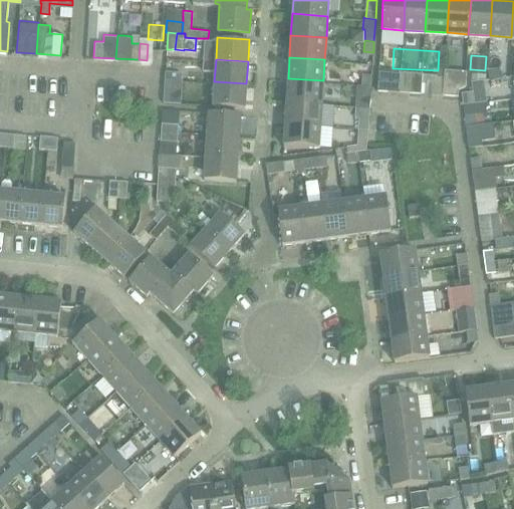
[(499,65),(488,67),(489,77),(500,75),(499,65)]
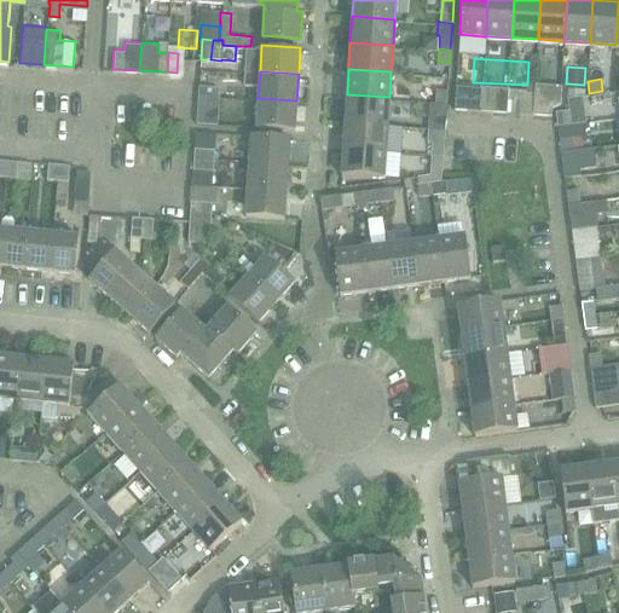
[(455,107),(467,108),(481,108),(482,85),(456,82),(455,107)]
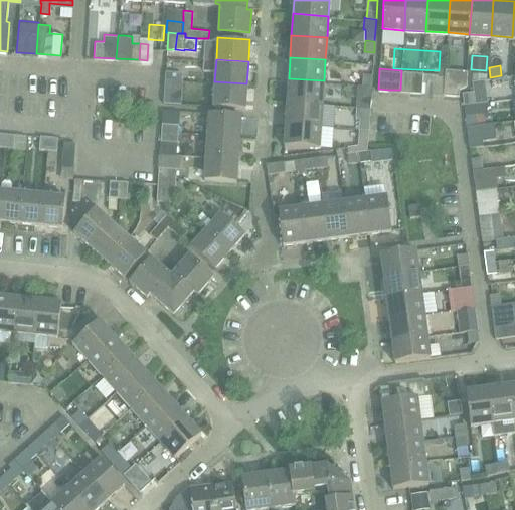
[(165,78),(181,79),(182,70),(165,69),(165,78)]
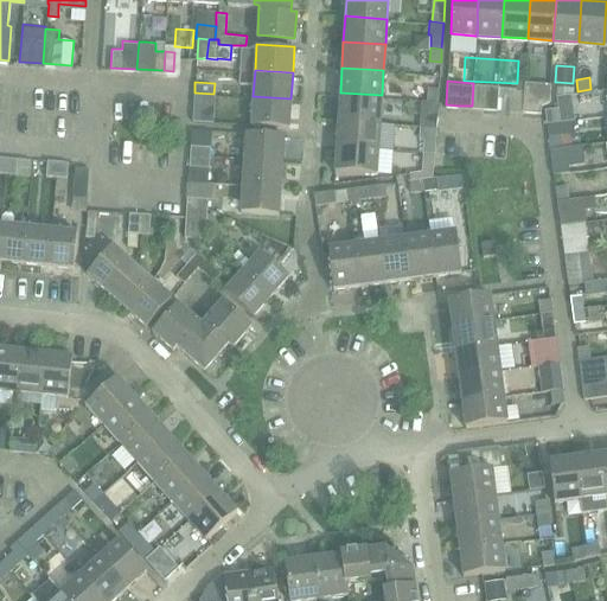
[(550,83),(524,82),(524,98),(523,109),(541,112),(541,103),(549,100),(550,83)]
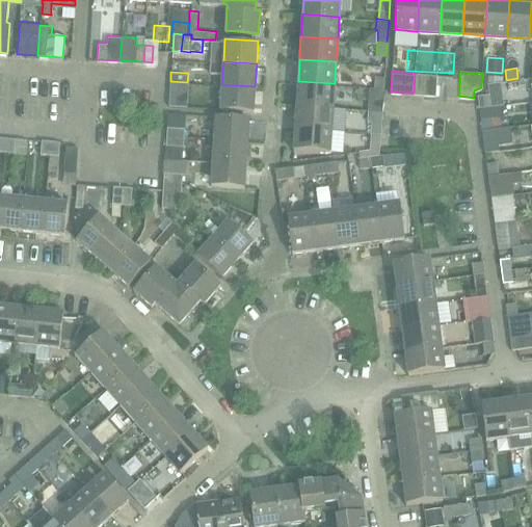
[(414,93),(435,95),(436,74),(415,73),(414,93)]
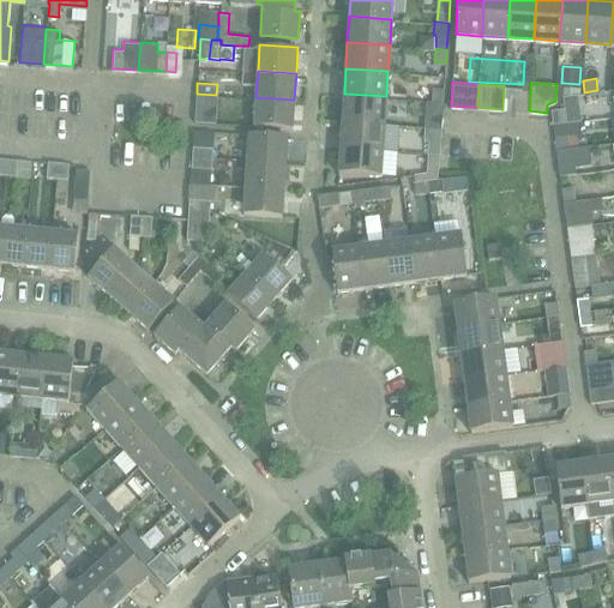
[(432,86),(432,100),(443,101),(444,86),(432,86)]
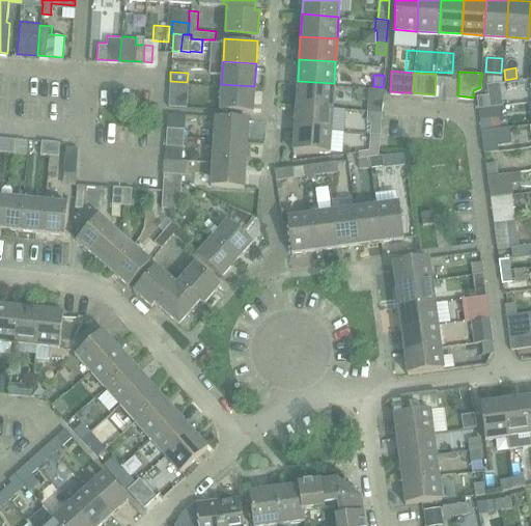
[(446,85),(445,95),(457,95),(458,86),(457,86),(458,76),(447,75),(446,85)]
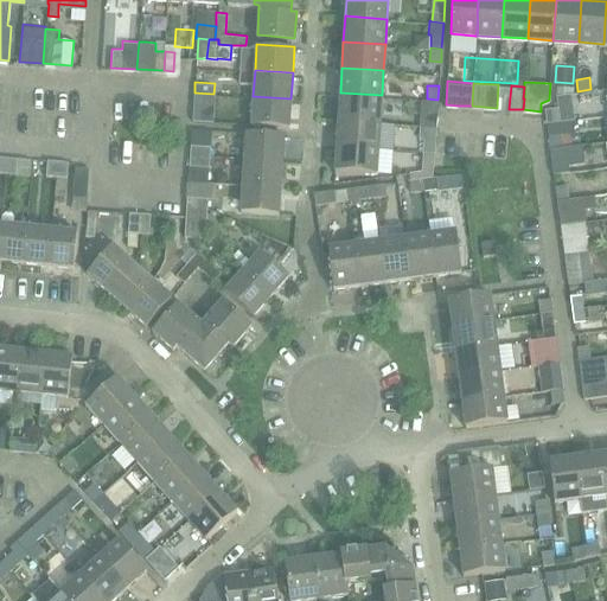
[(544,108),(547,121),(575,117),(572,91),(564,93),(556,94),(557,106),(544,108)]
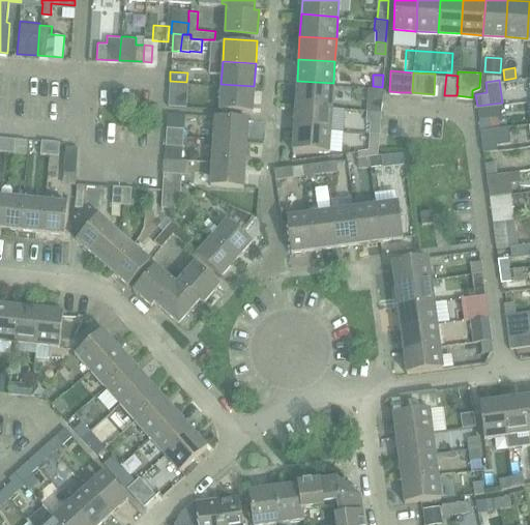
[(186,82),(170,81),(169,90),(185,91),(186,82)]
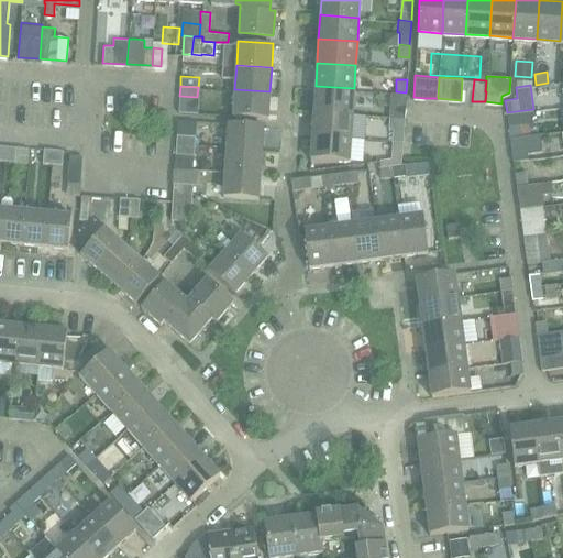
[(352,112),(354,88),(316,86),(313,110),(352,112)]
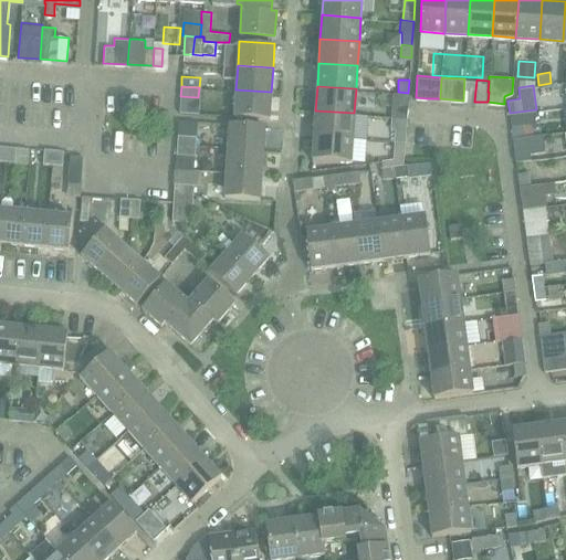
[(270,116),(271,92),(236,90),(234,114),(270,116)]
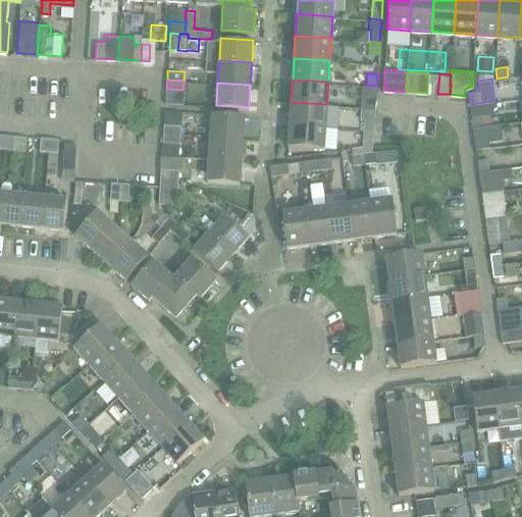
[(375,107),(376,89),(376,86),(367,85),(367,86),(362,86),(361,106),(375,107)]
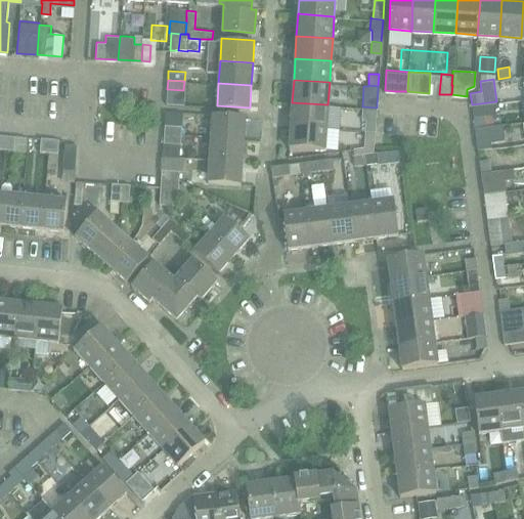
[(326,126),(328,104),(292,102),(291,124),(326,126)]
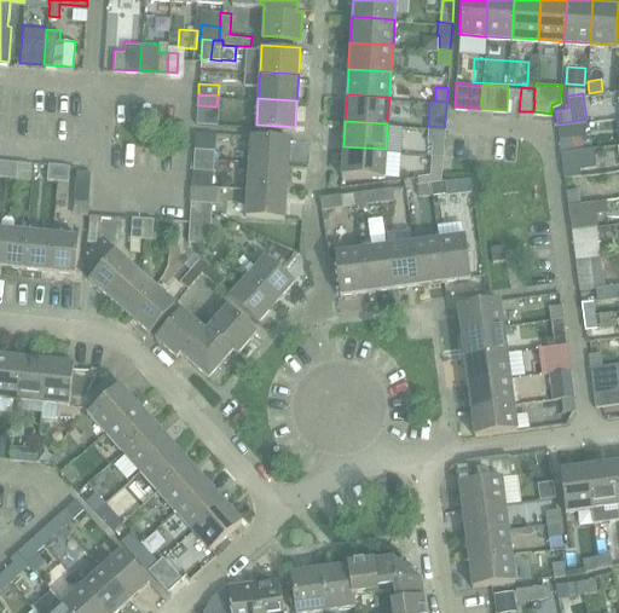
[(443,154),(444,140),(445,127),(428,126),(427,140),(432,140),(432,152),(443,154)]
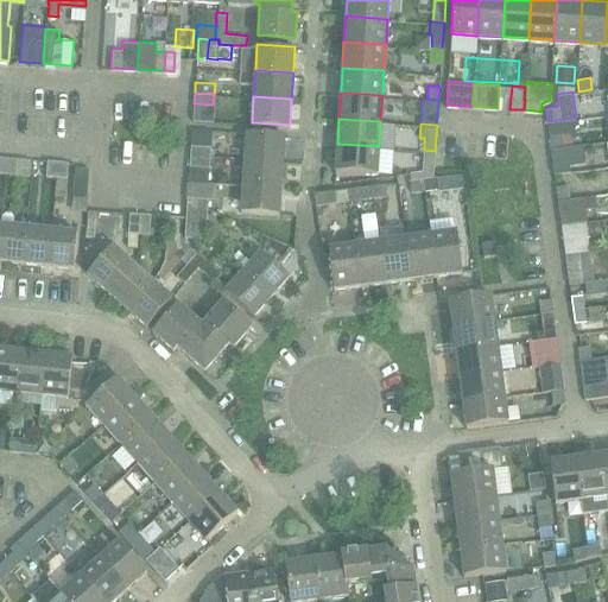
[(245,157),(283,159),(284,133),(261,132),(246,131),(245,157)]
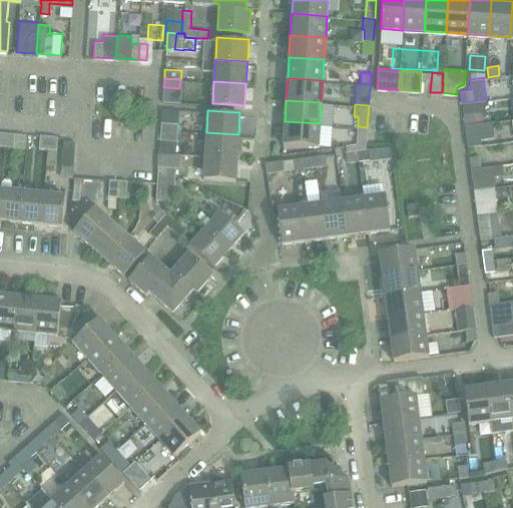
[(463,112),(465,124),(474,122),(473,111),(463,112)]
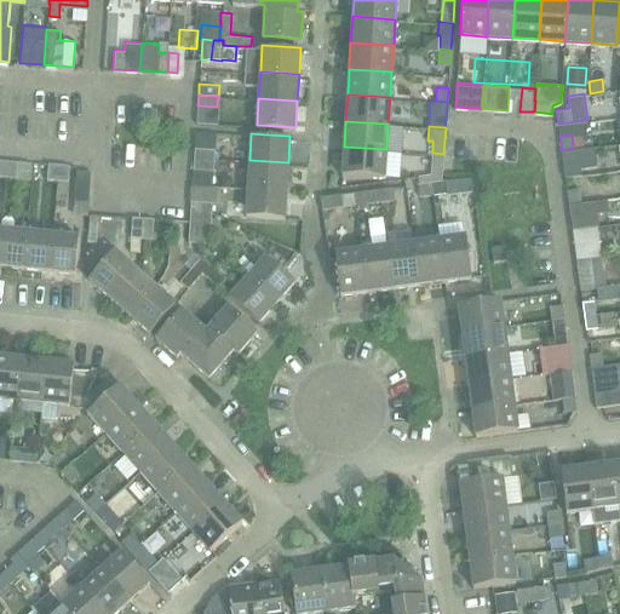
[(95,145),(93,173),(107,174),(108,145),(95,145)]
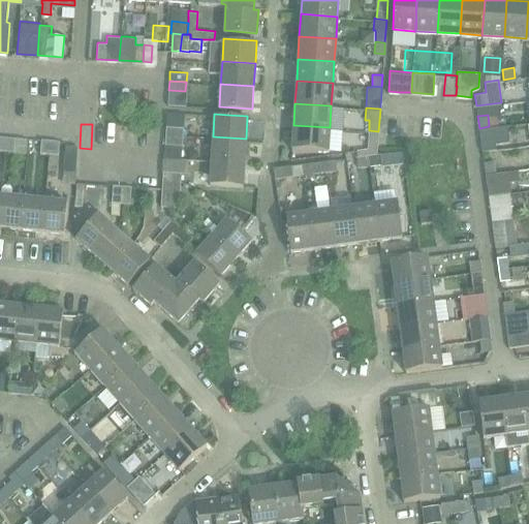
[(479,128),(483,150),(496,149),(495,143),(507,141),(505,124),(489,126),(479,128)]
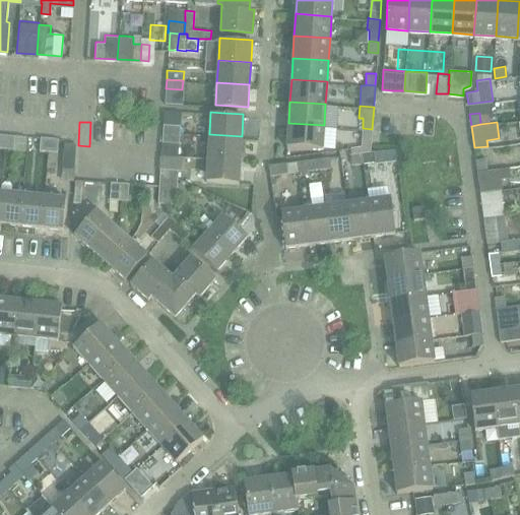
[(163,131),(179,132),(180,124),(164,123),(163,131)]
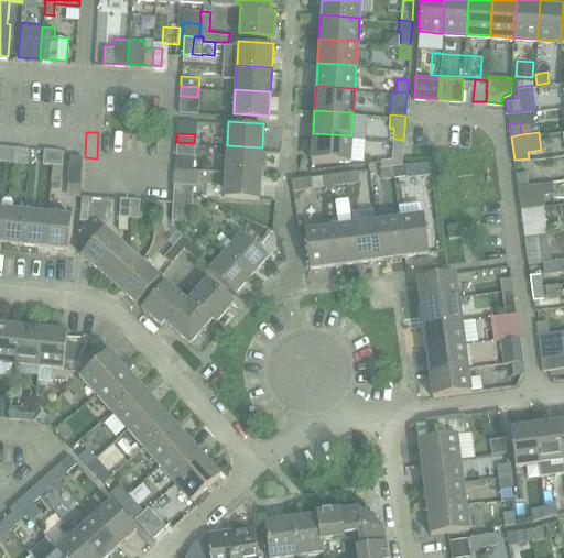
[(350,138),(351,135),(313,133),(311,157),(349,160),(350,138)]
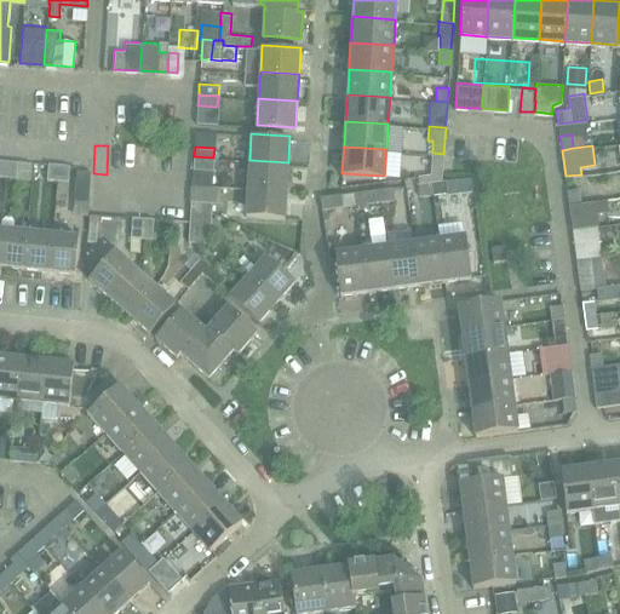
[(432,153),(431,167),(430,177),(442,178),(443,154),(432,153)]
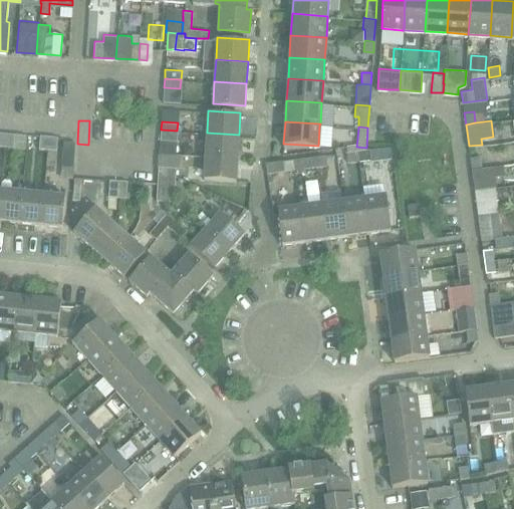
[(177,131),(161,130),(161,139),(177,140),(177,131)]
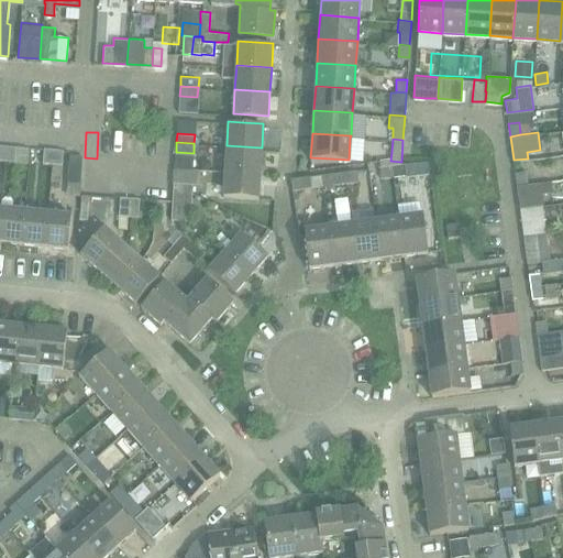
[(6,144),(4,159),(14,160),(15,145),(6,144)]
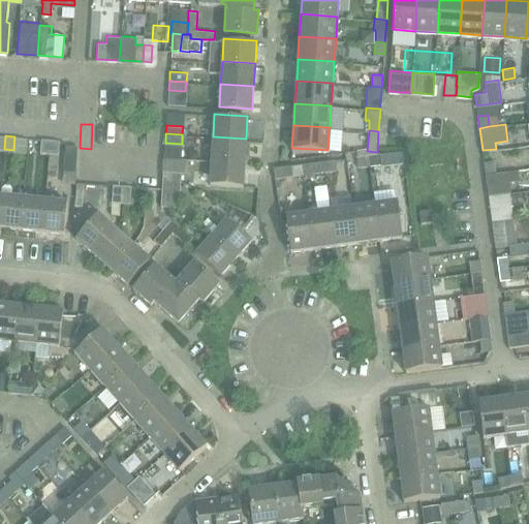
[(213,136),(211,159),(245,161),(246,139),(213,136)]
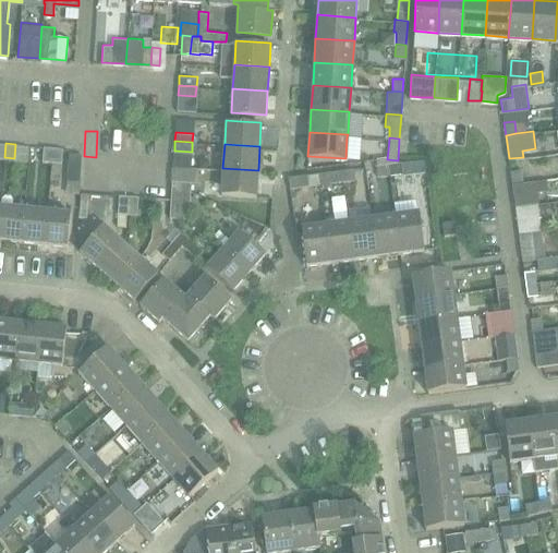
[(51,160),(53,146),(44,145),(41,159),(51,160)]
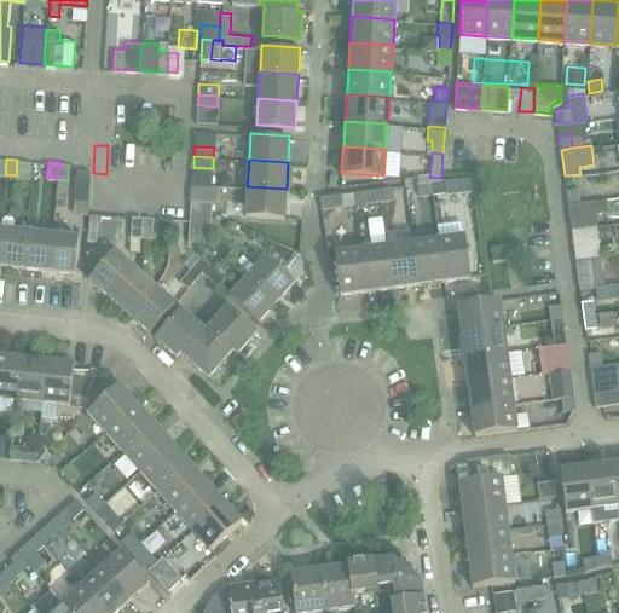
[(68,179),(69,163),(59,162),(57,178),(56,198),(65,198),(68,179)]
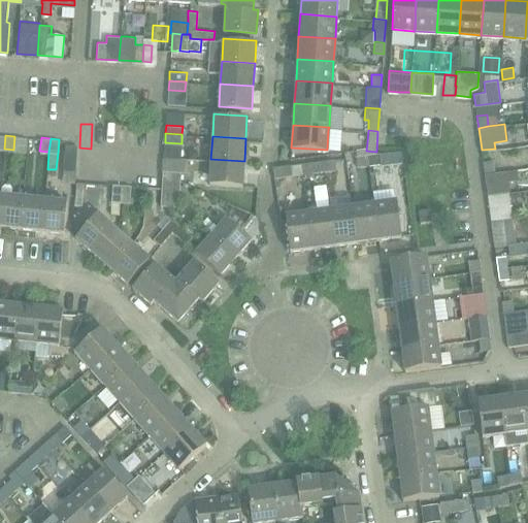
[(63,169),(75,170),(77,144),(65,143),(63,169)]
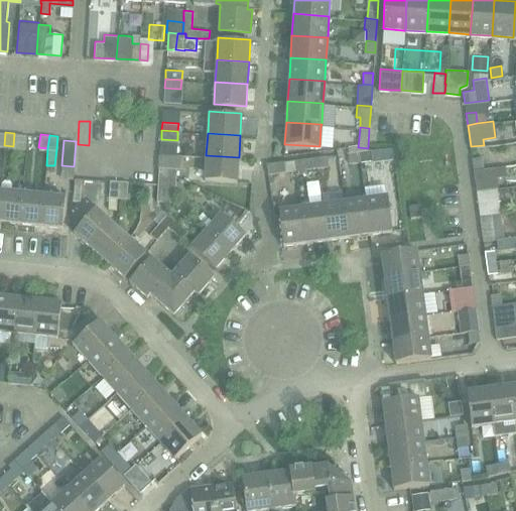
[(373,171),(372,158),(370,148),(359,150),(360,159),(362,173),(373,171)]
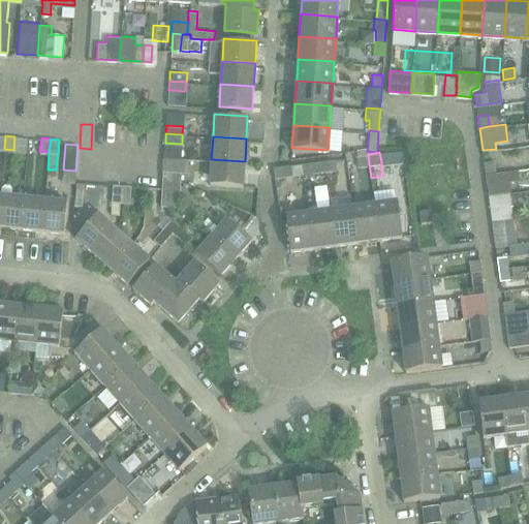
[(402,152),(387,154),(389,165),(404,164),(402,152)]
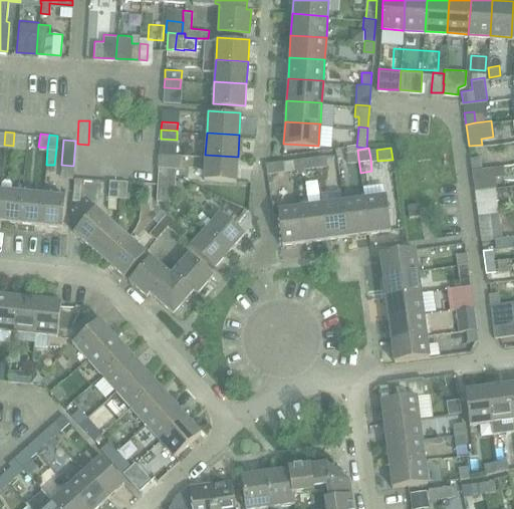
[(358,159),(357,150),(346,151),(347,161),(358,159)]
